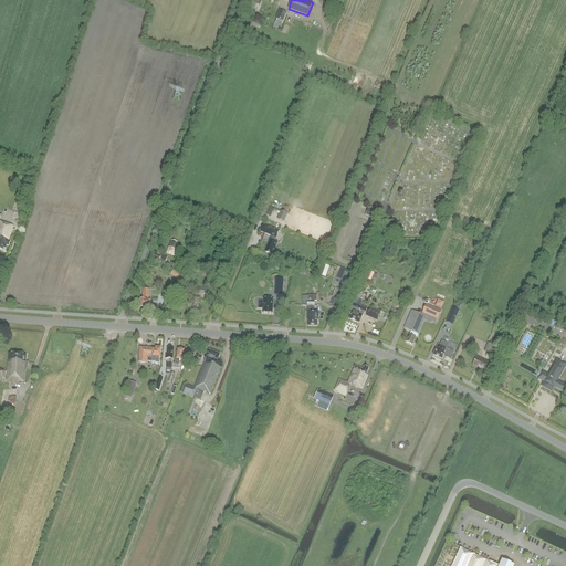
[(285,12),(279,10),(279,11),(276,18),(282,20),(285,13),(285,12)]
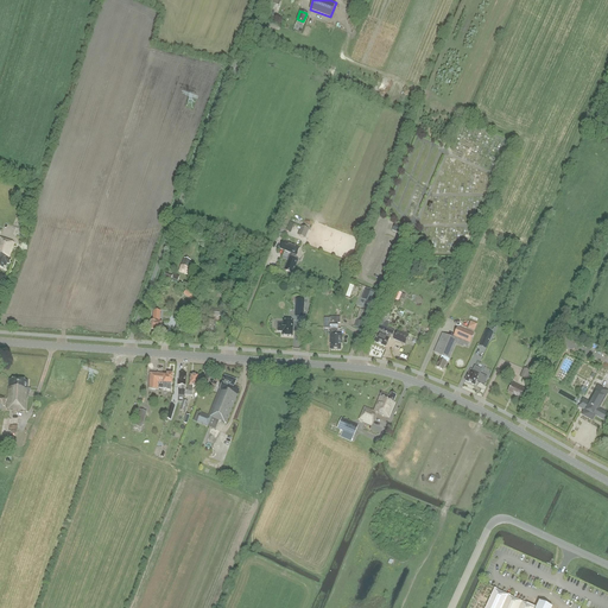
[(312,39),(322,43),(328,27),(318,24),(312,39)]
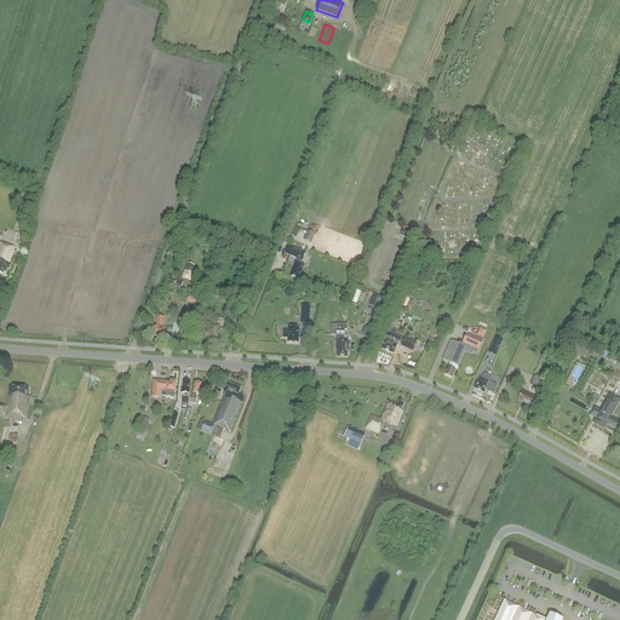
[(400,236),(409,240),(412,234),(403,229),(400,236)]
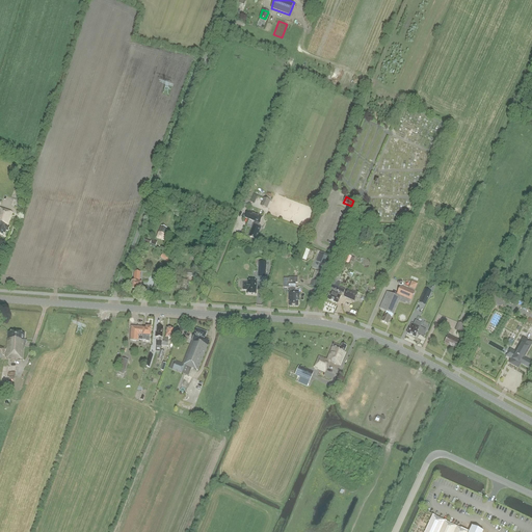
[(267,209),(270,201),(264,198),(261,206),(267,209)]
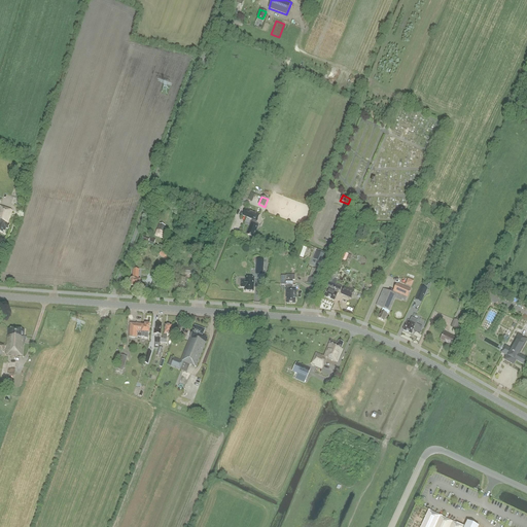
[(0,206),(0,204),(1,202),(1,200),(0,199),(0,232),(2,233),(3,231),(5,231),(6,229),(8,230),(10,224),(7,223),(12,210),(0,206)]
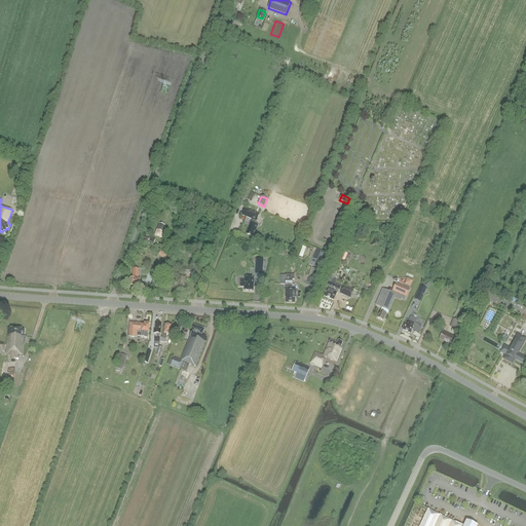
[(257,224),(256,224),(260,214),(245,208),(242,216),(252,219),(251,222),(247,231),(249,232),(248,234),(252,235),(253,234),(254,234),(257,224)]
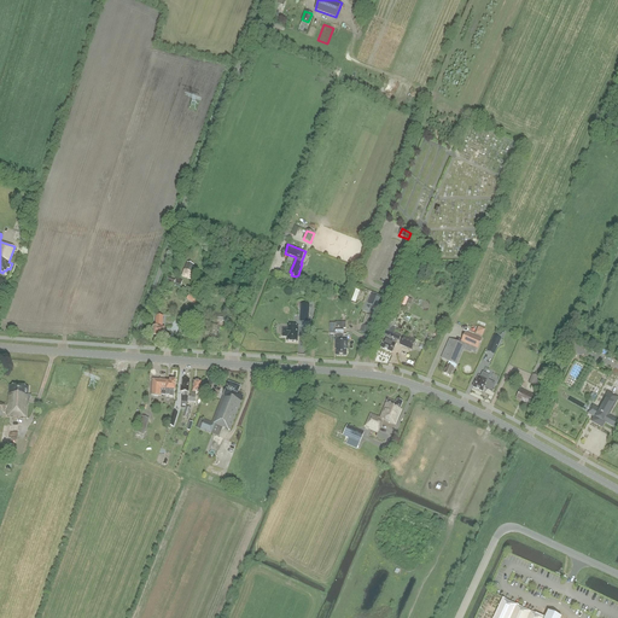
[(193,268),(194,266),(187,263),(182,277),(191,279),(196,268),(193,268)]
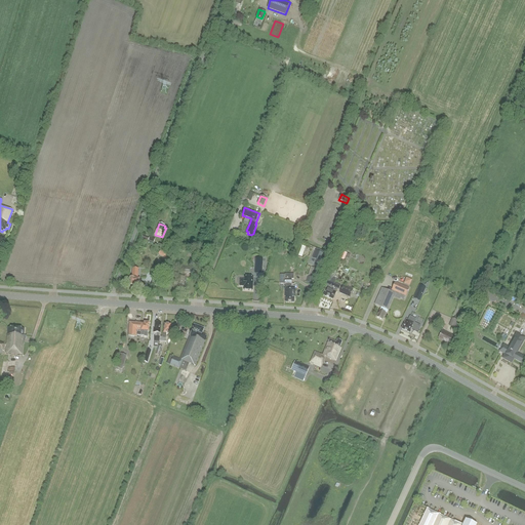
[(168,254),(161,249),(159,254),(165,258),(168,254)]
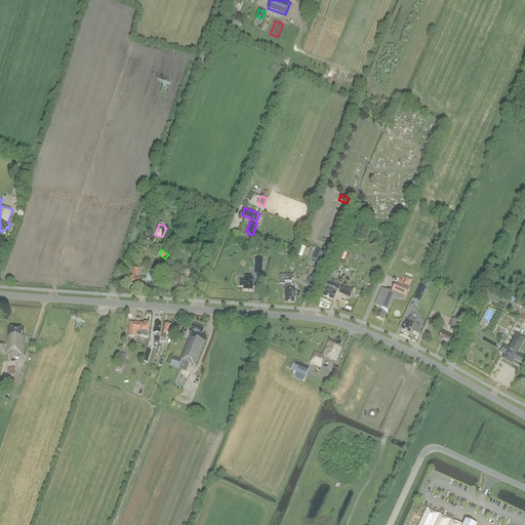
[(319,251),(316,250),(314,254),(318,255),(317,259),(320,260),(323,252),(319,251)]
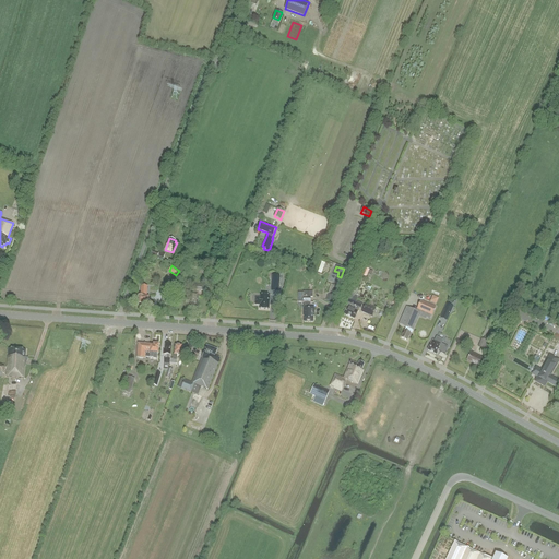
[(149,304),(149,296),(145,296),(145,286),(142,286),(141,296),(139,295),(139,296),(138,296),(137,298),(138,299),(138,305),(142,305),(143,304),(149,304)]
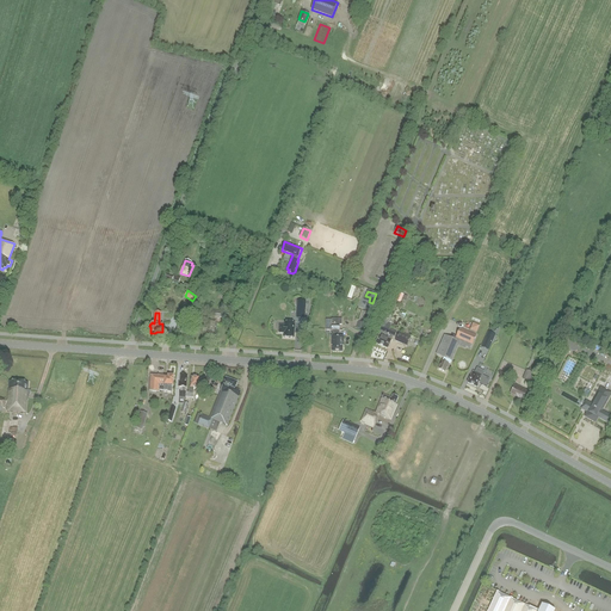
[(390,328),(390,327),(390,326),(387,323),(389,320),(383,318),(378,329),(382,331),(380,334),(375,344),(382,346),(390,328)]
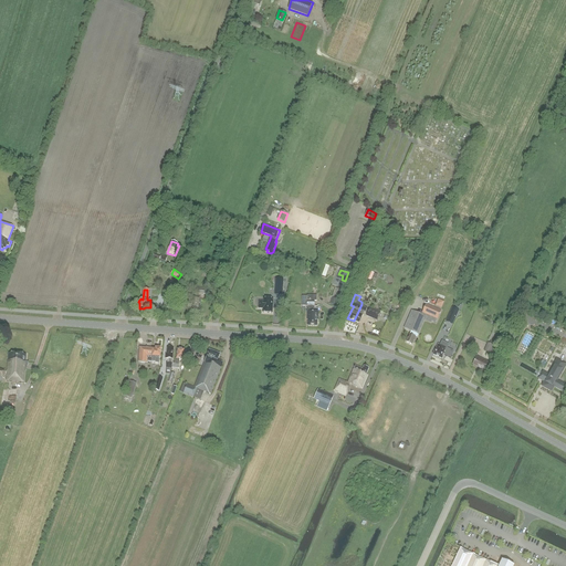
[(302,297),(302,305),(307,306),(315,306),(315,301),(316,301),(316,295),(307,295),(307,297),(302,297)]
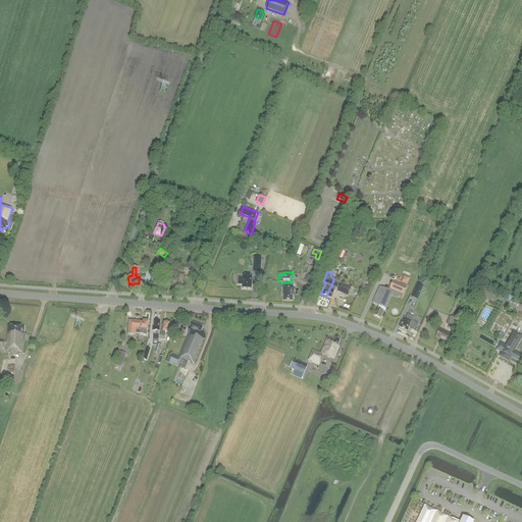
[(251,289),(252,276),(243,275),(243,278),(239,278),(239,284),(243,284),(243,289),(251,289)]
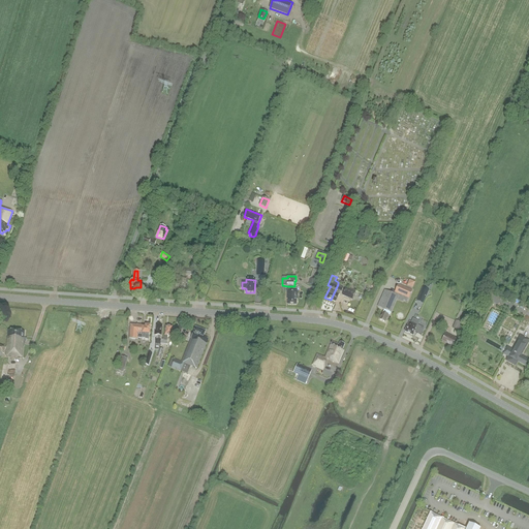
[(413,287),(416,281),(410,279),(407,284),(413,287)]
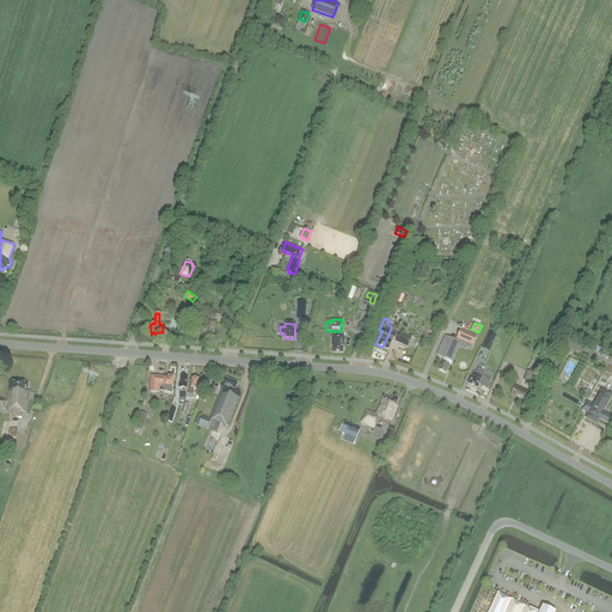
[(395,337),(397,332),(391,329),(383,347),(389,349),(393,337),(395,337)]
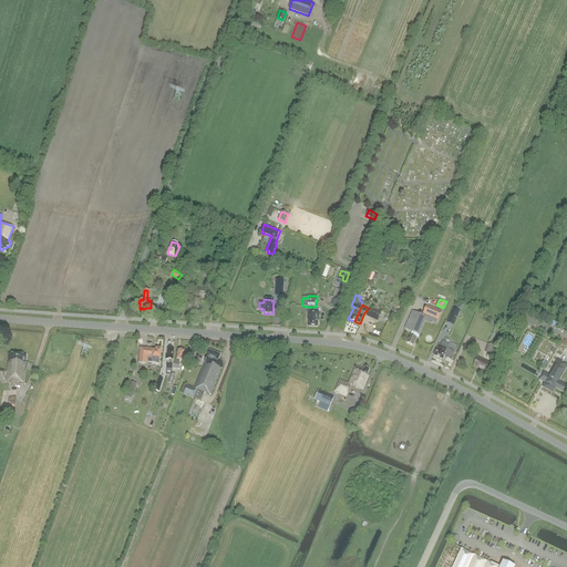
[(308,311),(308,319),(308,327),(318,327),(318,320),(319,320),(319,311),(315,311),(316,307),(308,307),(308,311)]
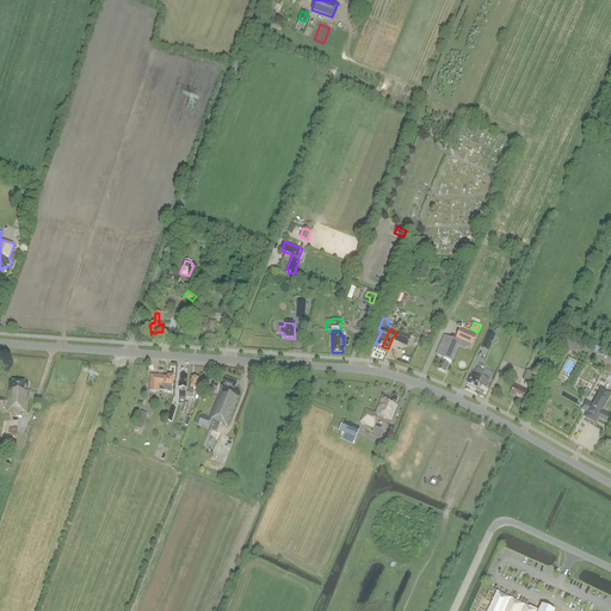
[(471,347),(474,341),(476,335),(470,333),(470,334),(464,332),(462,335),(460,334),(457,341),(444,335),(436,355),(444,357),(442,362),(438,369),(445,372),(446,369),(449,369),(450,364),(451,360),(452,360),(460,343),(471,347)]
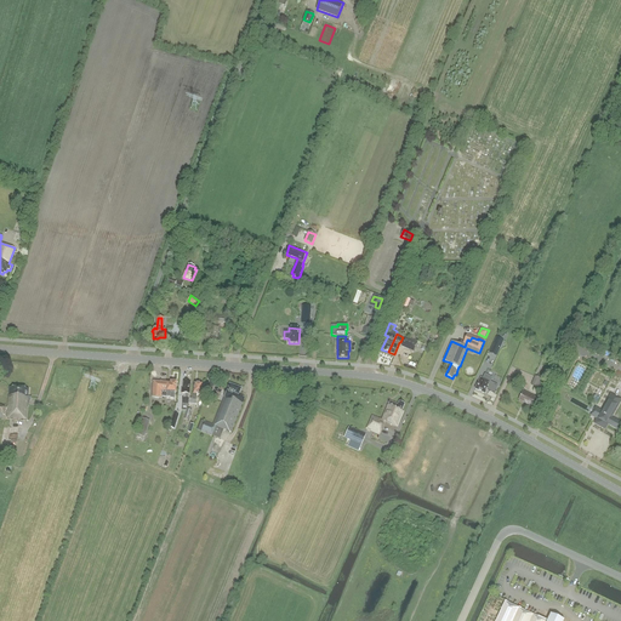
[(496,355),(503,341),(496,337),(489,353),(496,355)]
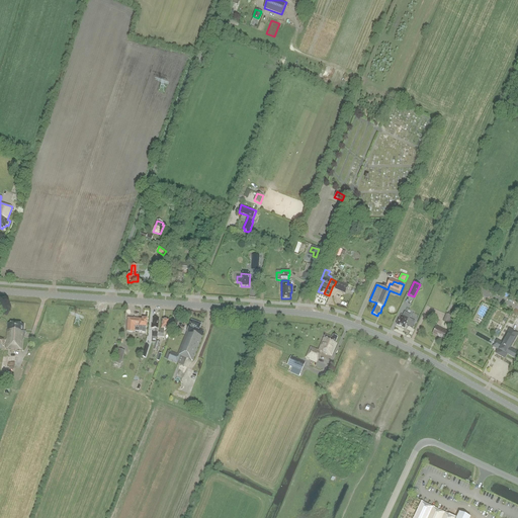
[(345,293),(348,286),(338,282),(335,289),(345,293)]
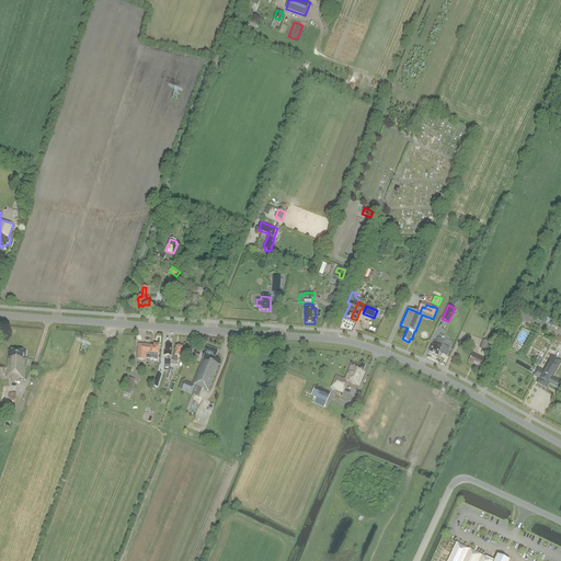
[(434,341),(428,352),(438,356),(441,352),(446,355),(449,348),(443,345),(445,342),(437,339),(436,342),(434,341)]
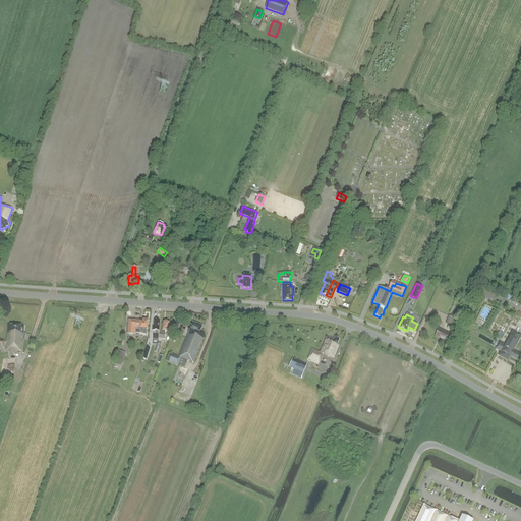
[(452,326),(455,319),(449,315),(446,324),(452,326)]
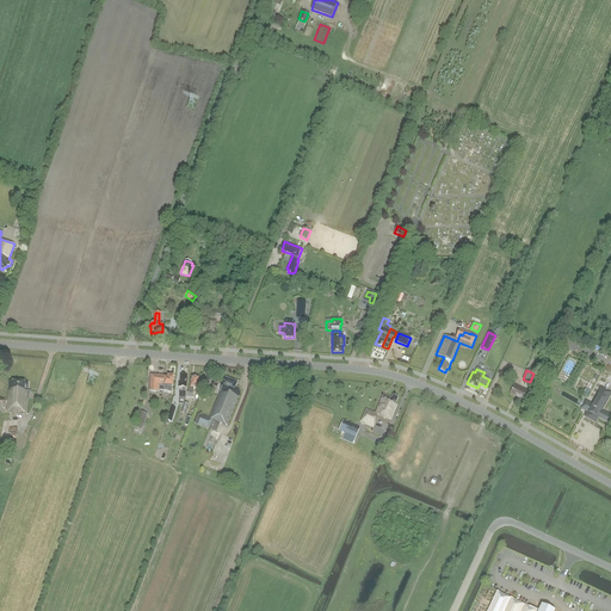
[(159,392),(159,390),(164,390),(164,393),(172,394),(173,387),(174,376),(173,376),(173,375),(170,375),(170,376),(168,376),(160,375),(160,376),(150,375),(149,392),(159,392)]
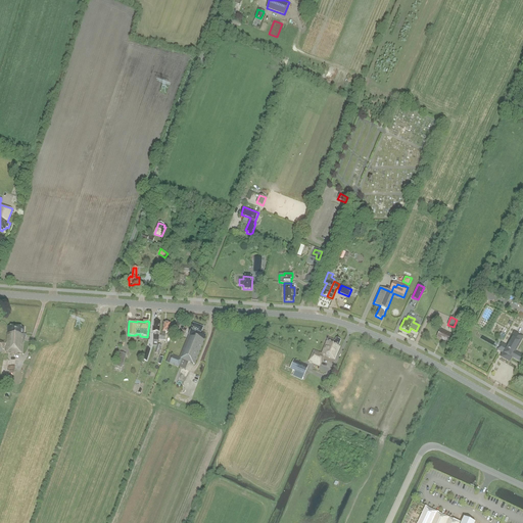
[(162,331),(161,336),(159,335),(159,337),(158,340),(159,340),(164,340),(164,337),(165,337),(165,332),(170,332),(171,323),(163,323),(162,331)]
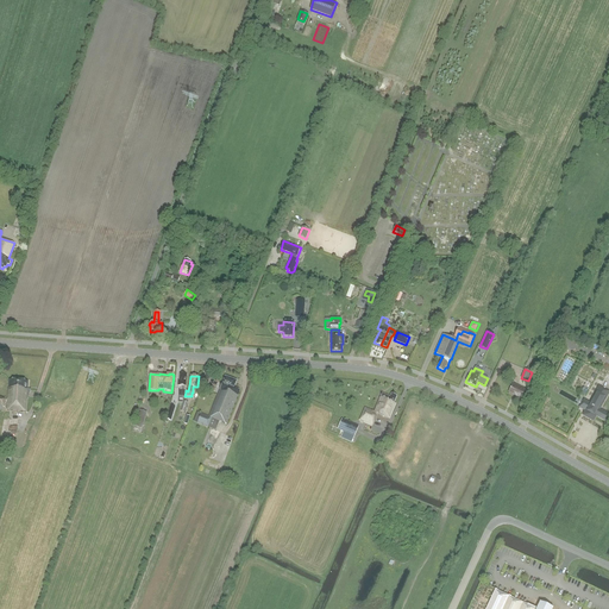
[(226,425),(240,390),(234,388),(237,381),(225,376),(209,416),(198,412),(194,421),(208,427),(212,419),(226,425)]
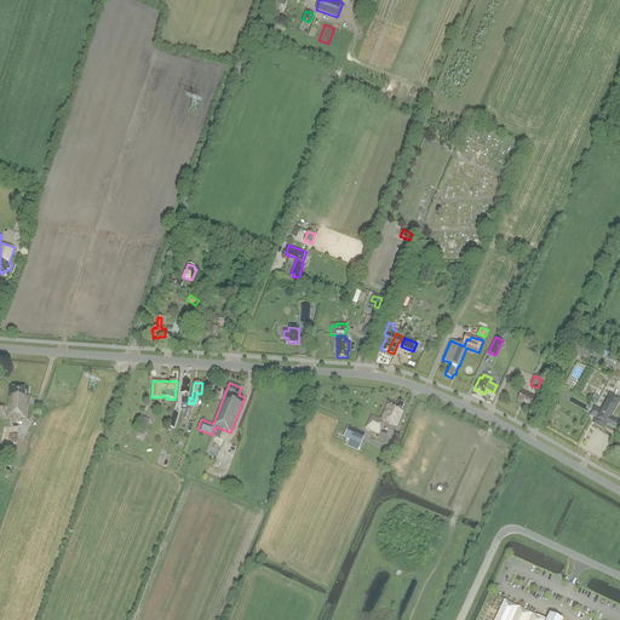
[(27,419),(28,401),(30,401),(32,397),(28,397),(29,389),(10,386),(7,407),(6,407),(6,406),(5,405),(4,406),(0,405),(0,417),(1,418),(5,408),(7,409),(7,418),(27,419)]
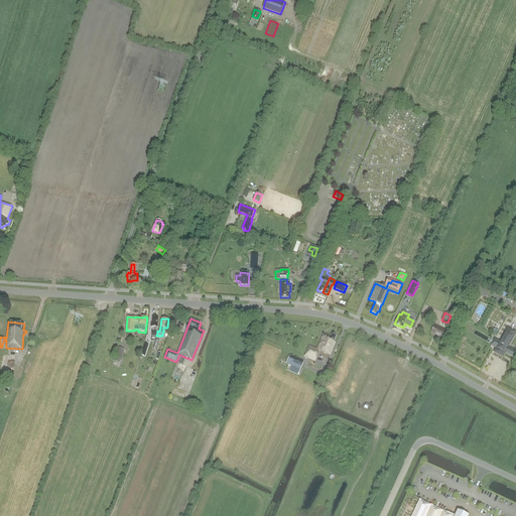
[(441,337),(445,331),(434,326),(431,333),(441,337)]
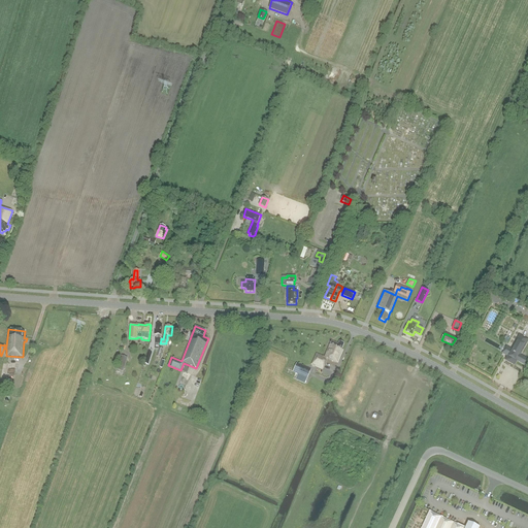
[(508,356),(506,360),(514,364),(517,359),(519,360),(525,364),(527,360),(521,356),(521,357),(519,356),(527,340),(520,336),(512,351),(508,349),(505,354),(508,356)]
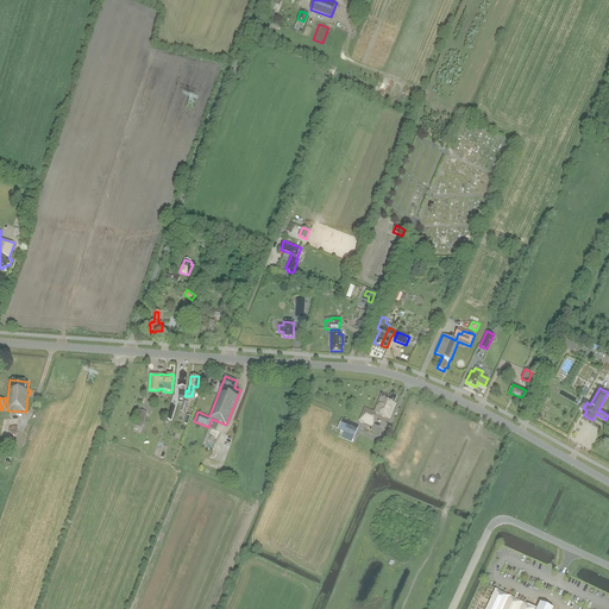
[(394,402),(397,396),(391,394),(390,397),(382,394),(375,412),(365,408),(359,420),(372,426),(377,414),(389,419),(395,403),(394,402)]
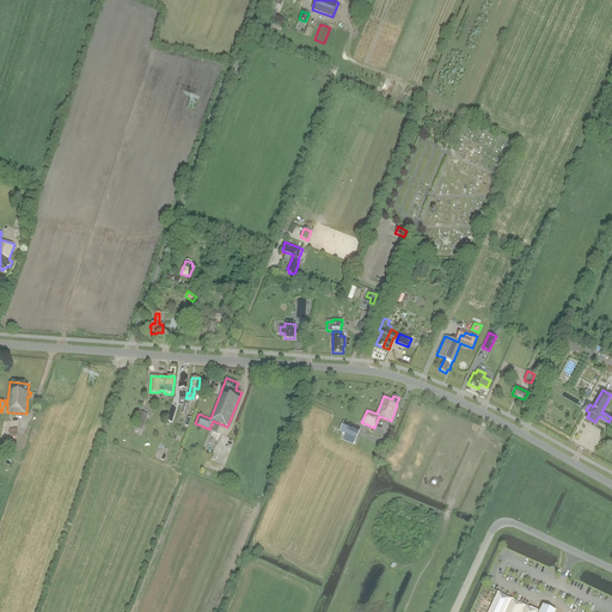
[(142,430),(148,414),(140,411),(135,428),(142,430)]
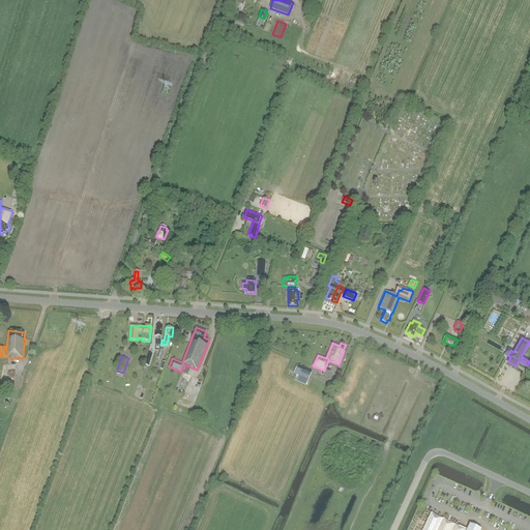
[(312,372),(297,365),(294,374),(298,376),(296,380),(306,384),(312,372)]
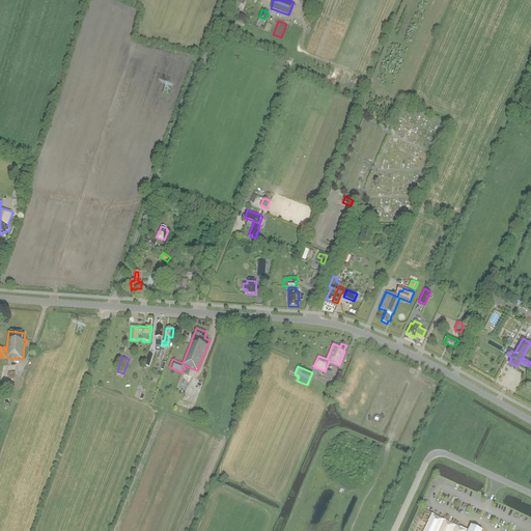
[(475,530),(470,528),(468,530),(460,527),(431,514),(423,530),(475,530)]
